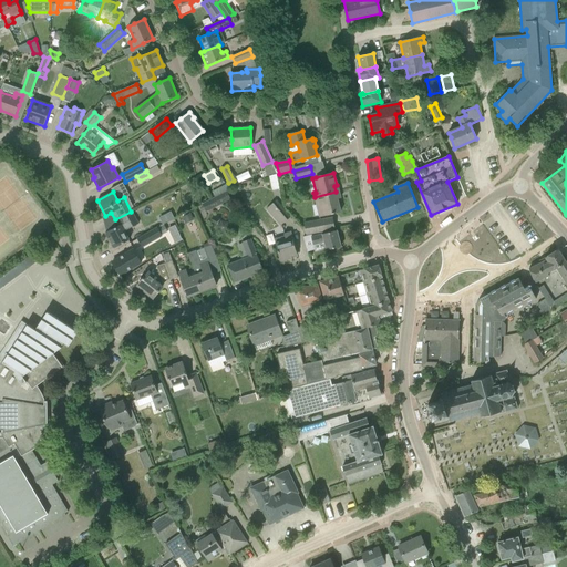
[(202,204),(206,212),(230,199),(227,192),(202,204)]
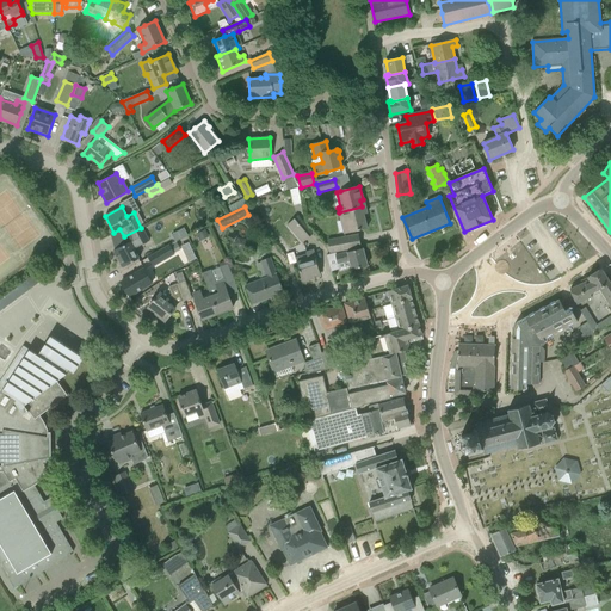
[(362,207),(339,213),(344,234),(368,228),(362,207)]
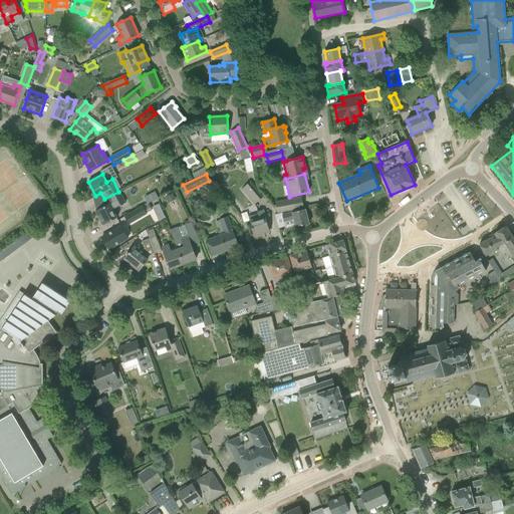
[(251,182),(242,190),(254,205),(264,197),(251,182)]
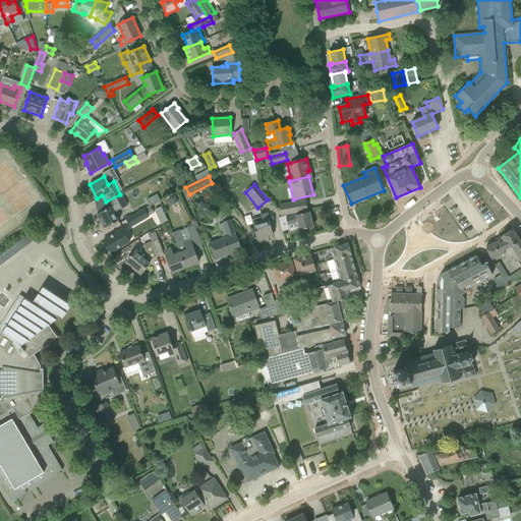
[(120,194),(106,201),(109,208),(97,214),(104,228),(118,221),(114,213),(120,210),(120,209),(126,206),(120,194)]
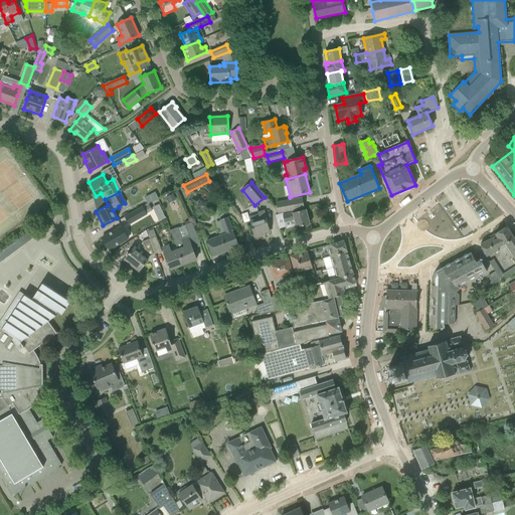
[(172,194),(166,196),(168,202),(174,199),(172,194)]
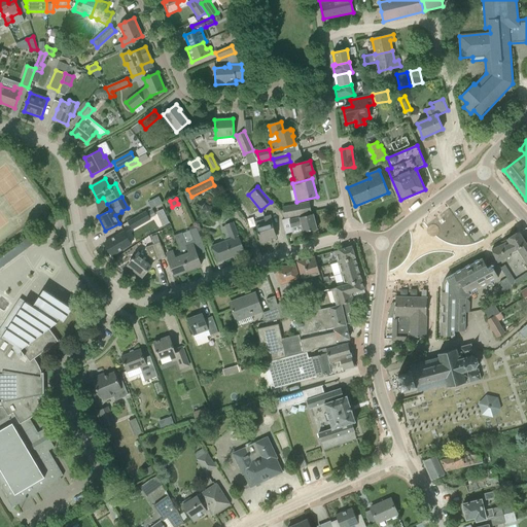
[(311,213),(309,203),(282,207),(284,218),(311,213)]
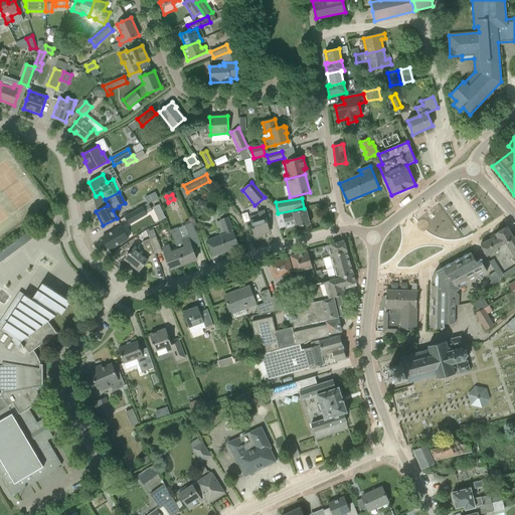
[(125,216),(130,223),(147,214),(142,206),(125,216)]
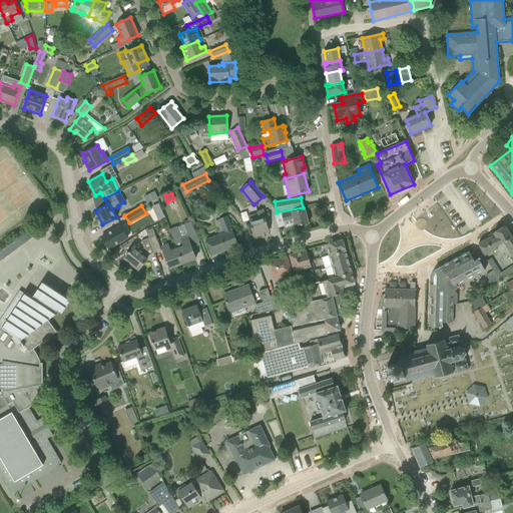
[(274,214),(278,227),(285,226),(284,221),(294,219),(296,226),(309,223),(305,208),(295,211),(282,214),(282,212),(274,214)]
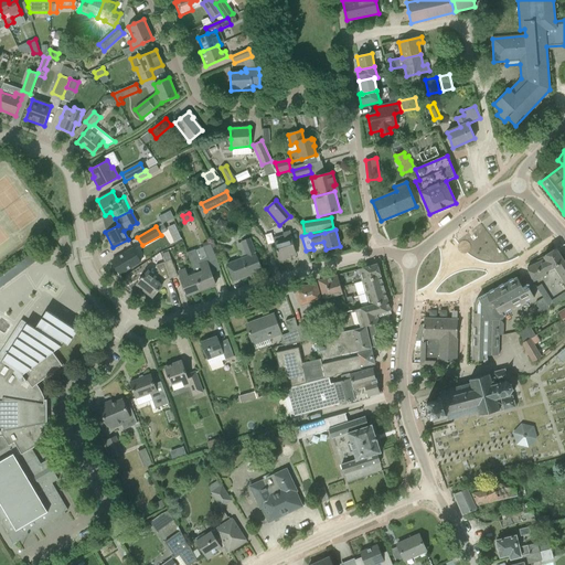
[(276,251),(279,260),(291,257),(290,255),(296,254),(292,243),(289,231),(283,233),(285,240),(274,243),(276,251)]
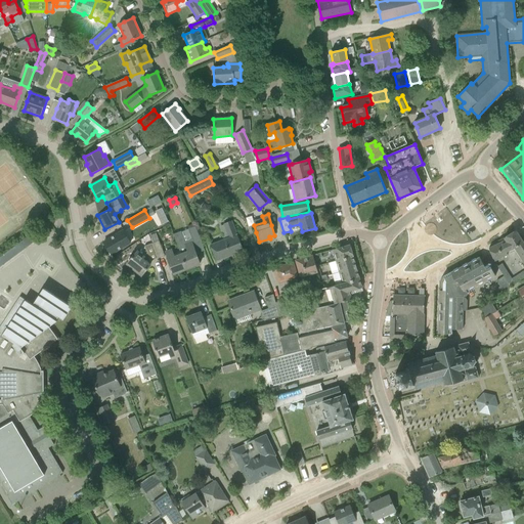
[(213,252),(217,261),(244,251),(239,242),(231,221),(224,224),(229,237),(211,245),(213,252)]
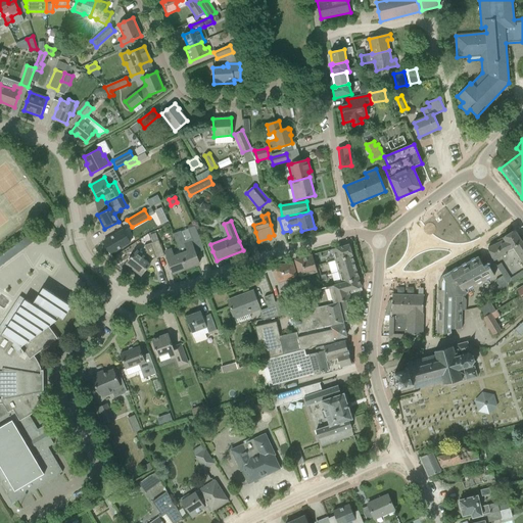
[(200,242),(195,227),(188,229),(194,244),(200,242)]
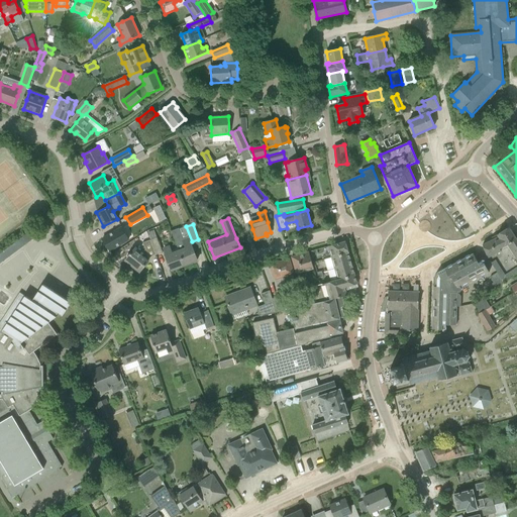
[(109,251),(128,239),(121,227),(102,238),(109,251)]
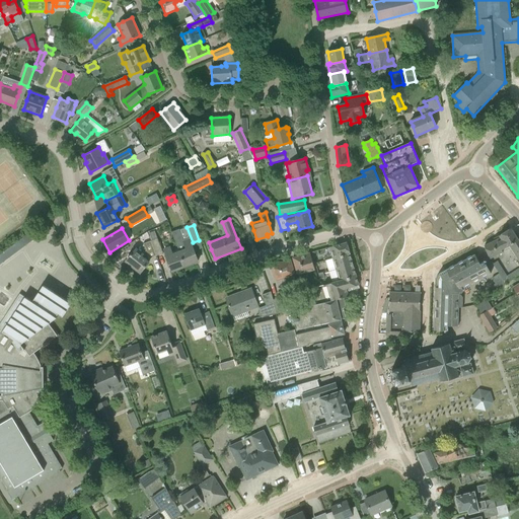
[(180,252),(179,252),(186,267),(198,262),(194,252),(184,228),(172,232),(180,252)]
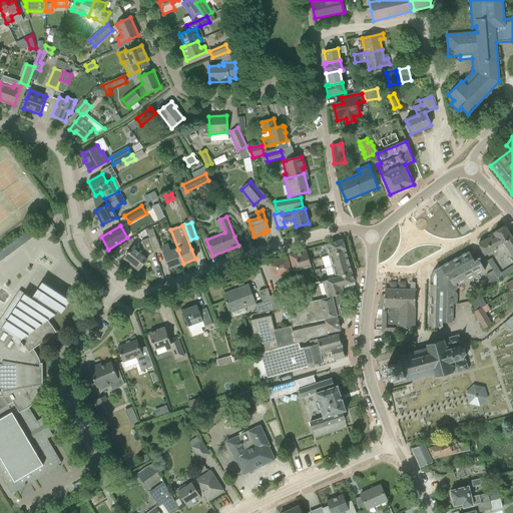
[(499,245),(503,243),(512,236),(505,225),(493,232),(495,235),(499,245)]
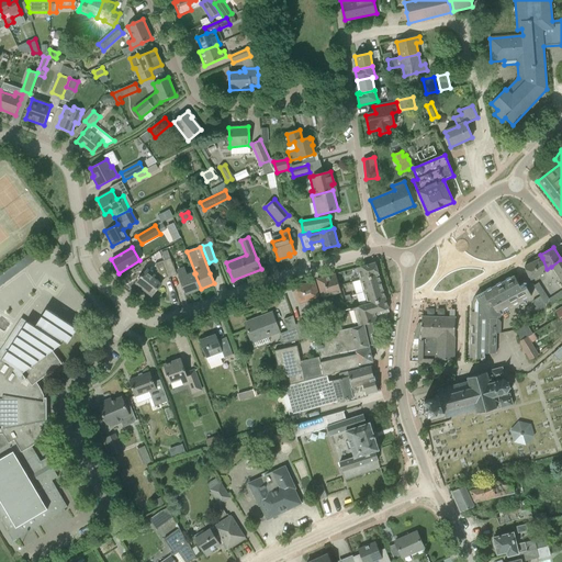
[(170,258),(164,261),(169,278),(177,274),(172,265),(170,258)]
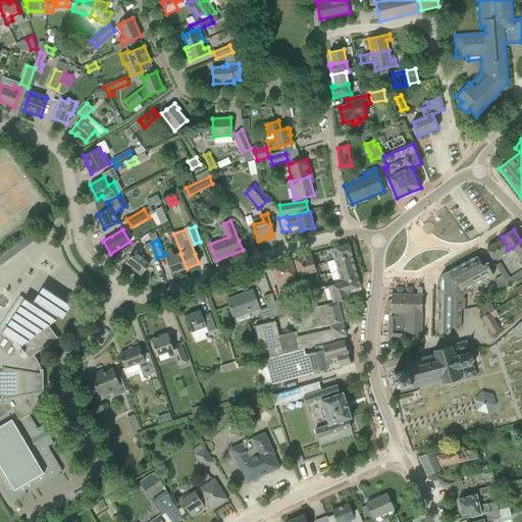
[(505,252),(508,250),(504,240),(500,242),(486,248),(492,260),(506,254),(505,252)]
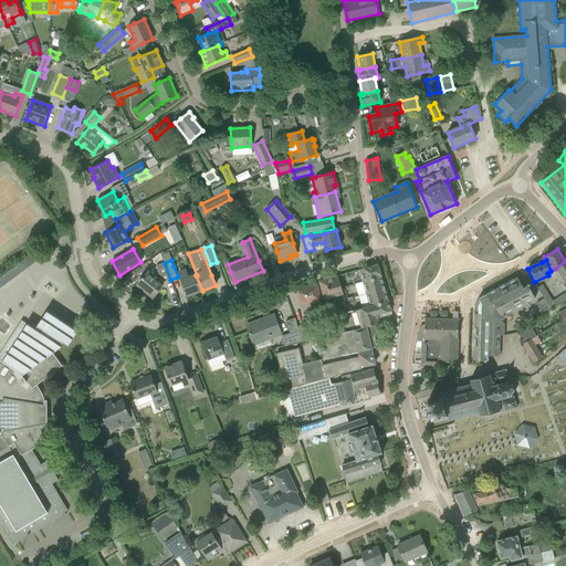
[(555,269),(563,280),(565,278),(565,260),(565,261),(555,269)]
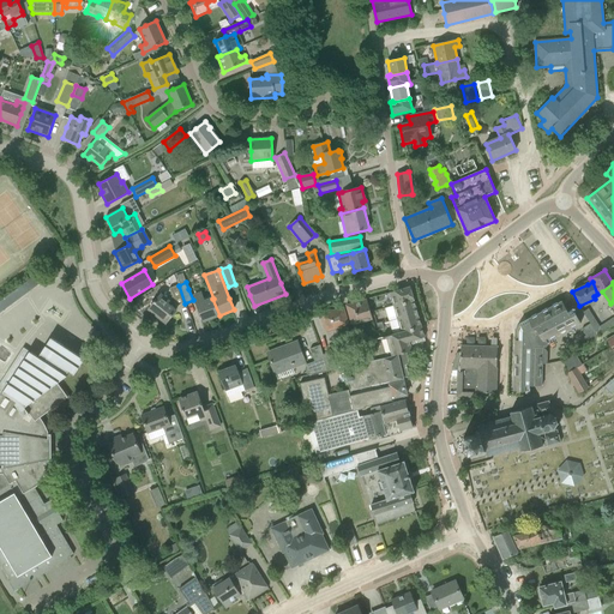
[(185,304),(179,286),(169,289),(173,296),(169,301),(161,295),(149,309),(166,323),(176,311),(173,308),(175,305),(176,307),(185,304)]
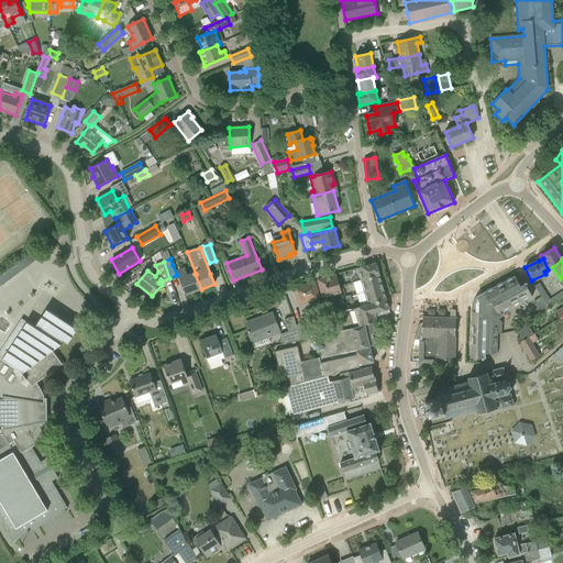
[(357,268),(361,282),(379,276),(376,263),(357,268)]
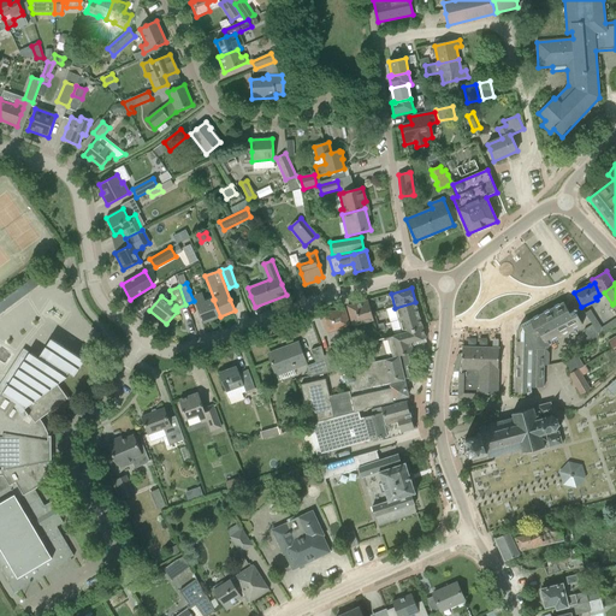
[(220,317),(213,300),(205,303),(201,294),(195,297),(205,323),(220,317)]
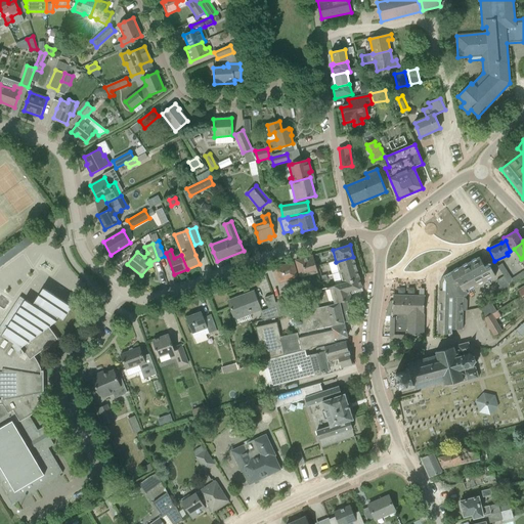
[(298,270),(300,278),(317,273),(315,265),(313,256),(295,261),(298,270)]
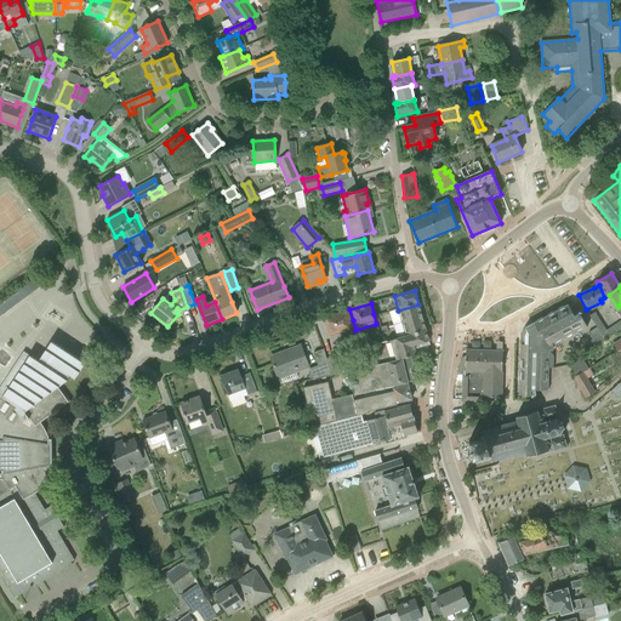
[(398,311),(402,324),(422,318),(419,305),(398,311)]
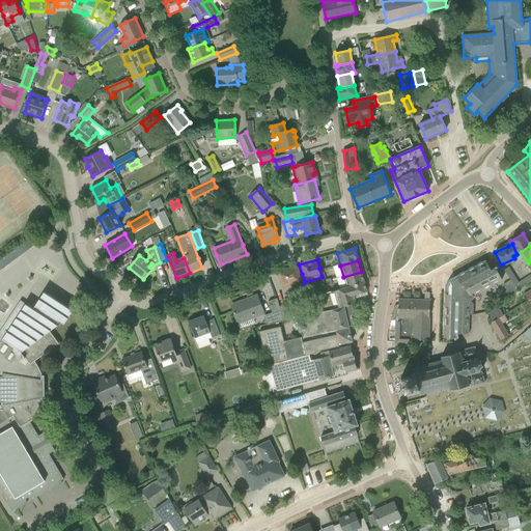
[(473,315),(473,305),(473,304),(471,303),(469,302),(470,301),(471,301),(472,301),(472,300),(473,299),(473,298),(473,297),(473,296),(502,280),(497,271),(497,270),(498,270),(498,269),(498,268),(497,268),(497,267),(496,267),(495,267),(491,270),(485,260),(448,280),(445,286),(443,338),(457,339),(458,334),(469,334),(469,315),(473,315)]
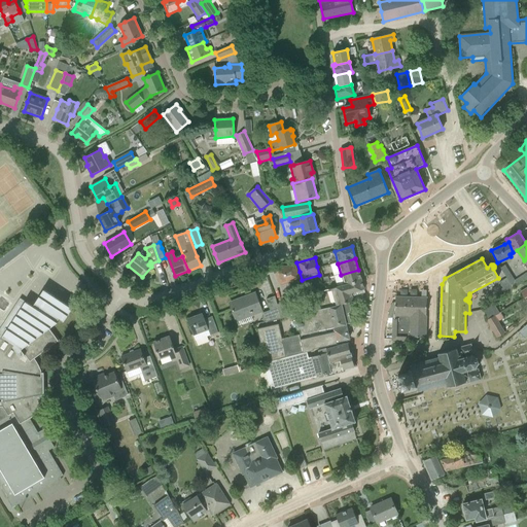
[(296,276),(294,266),(277,271),(280,280),(281,283),(297,279),(296,276)]
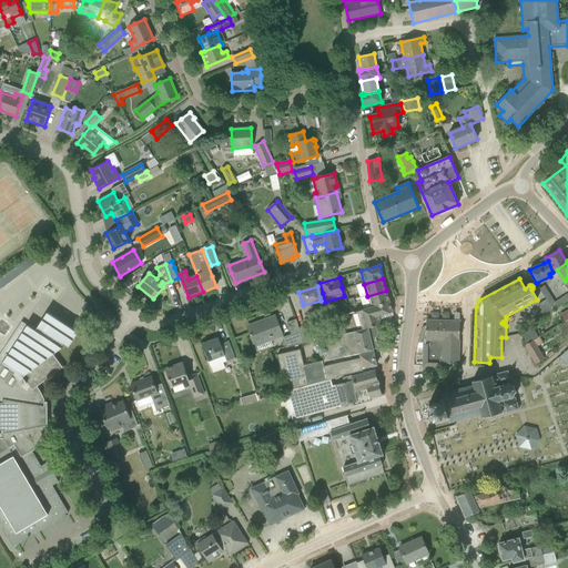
[(367,296),(371,307),(371,308),(389,303),(386,291),(367,296)]
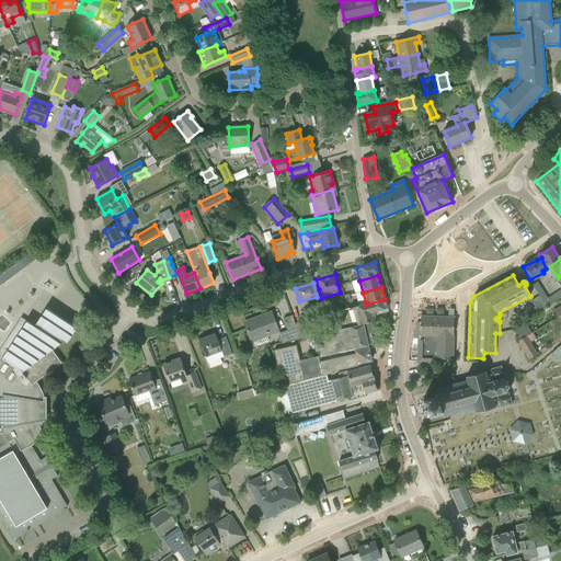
[(530,310),(535,317),(547,309),(546,307),(542,301),(541,298),(539,295),(530,300),(535,307),(530,310)]
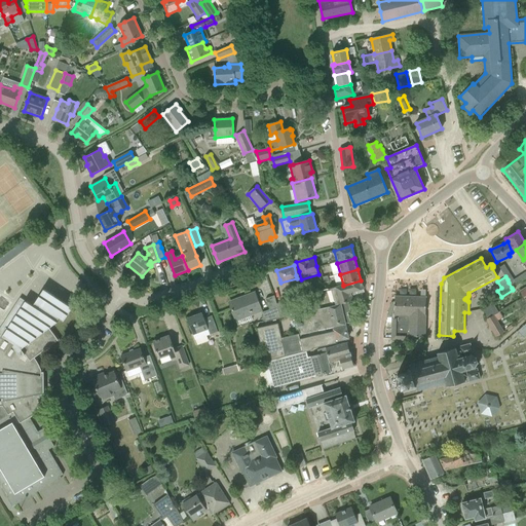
[(302,297),(298,280),(287,284),(292,300),(302,297)]
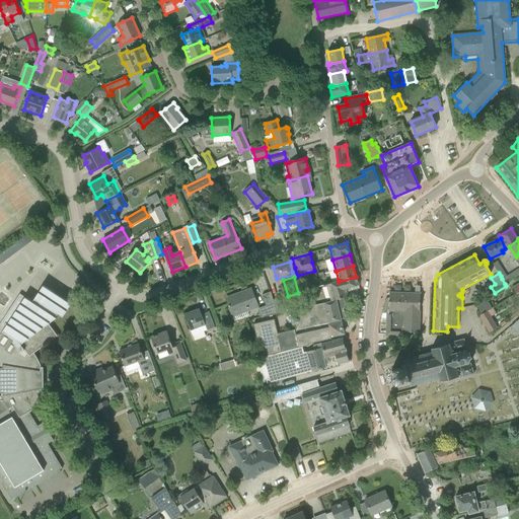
[(319,287),(315,288),(314,288),(317,297),(313,299),(315,305),(336,300),(344,298),(348,297),(346,289),(359,285),(356,277),(339,282),(339,281),(319,287)]
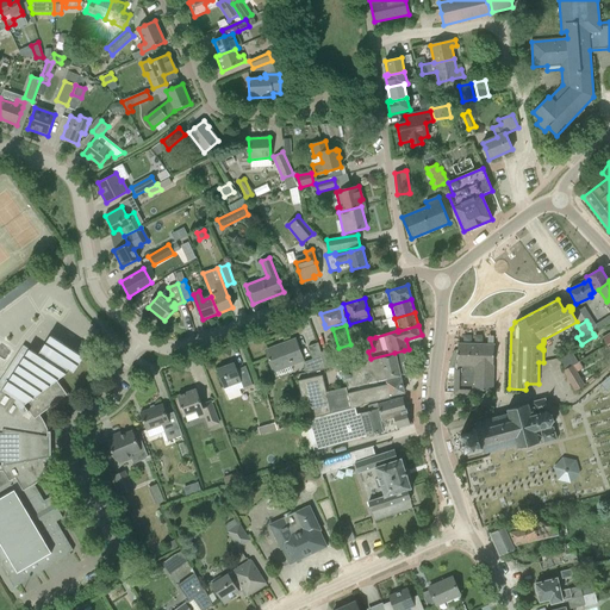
[(0,560),(6,571),(10,577),(8,578),(14,587),(19,585),(35,576),(36,574),(41,572),(42,571),(70,554),(69,553),(73,551),(56,522),(63,518),(50,497),(44,500),(37,484),(39,480),(43,475),(45,471),(47,467),(49,462),(51,462),(51,455),(49,455),(48,443),(50,443),(50,431),(48,431),(47,428),(44,423),(42,419),(39,415),(43,412),(48,410),(53,405),(67,394),(58,380),(67,373),(67,372),(68,369),(74,373),(83,358),(50,336),(38,355),(29,349),(24,347),(18,355),(23,359),(13,373),(8,371),(2,379),(5,381),(0,388),(0,560)]
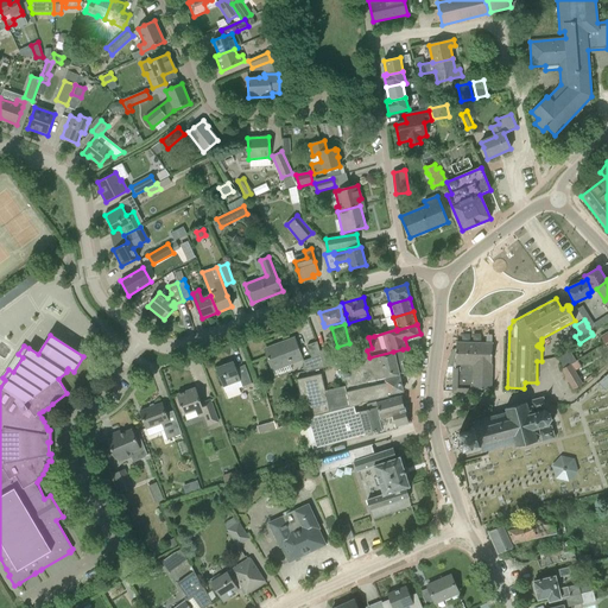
[(302,360),(293,339),(265,349),(270,361),(272,371),(302,360)]
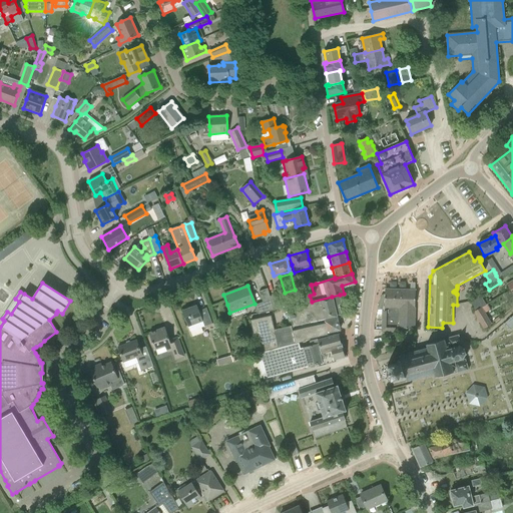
[(269,297),(267,289),(259,292),(263,303),(254,306),(258,314),(273,311),(269,297)]
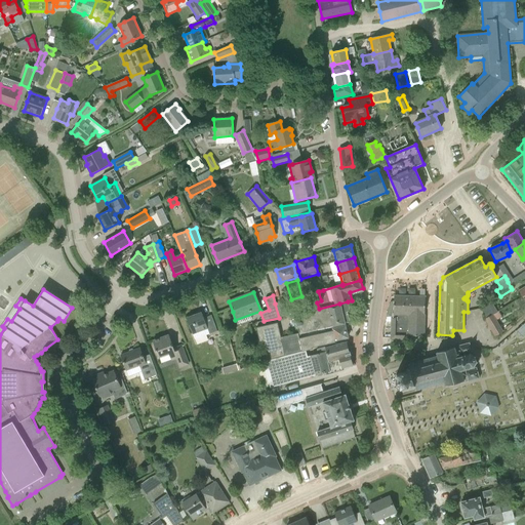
[(391,339),(404,339),(405,335),(423,336),(425,297),(394,296),(394,303),(392,303),(391,304),(390,305),(387,315),(388,315),(393,315),(393,318),(391,318),(391,339)]
